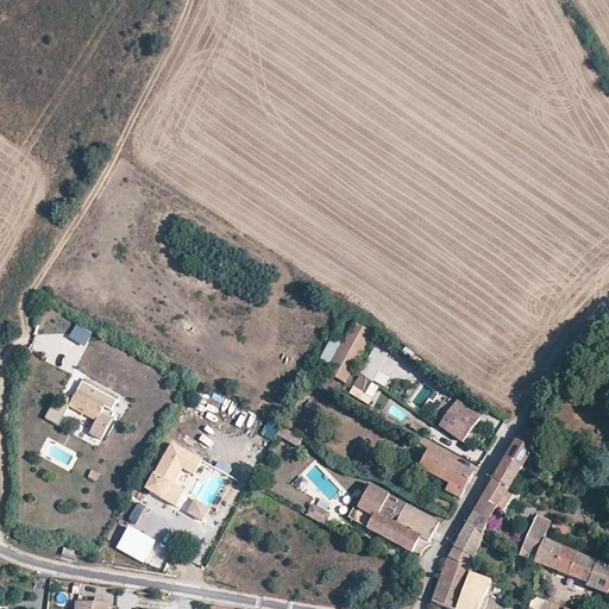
[(326,372),(352,324),(344,319),(316,366),(326,372)]
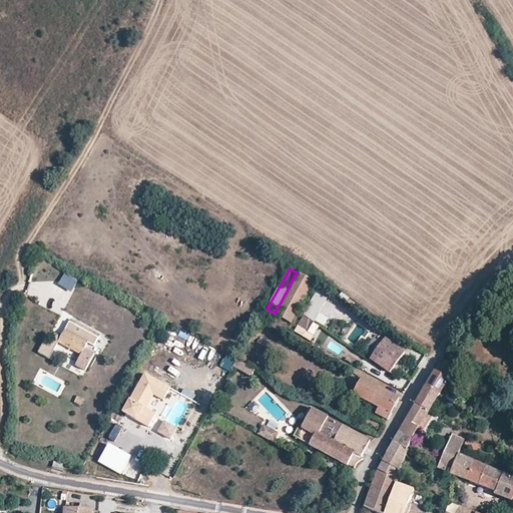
[(297,273),(275,314),(292,323),(314,282),(297,273)]
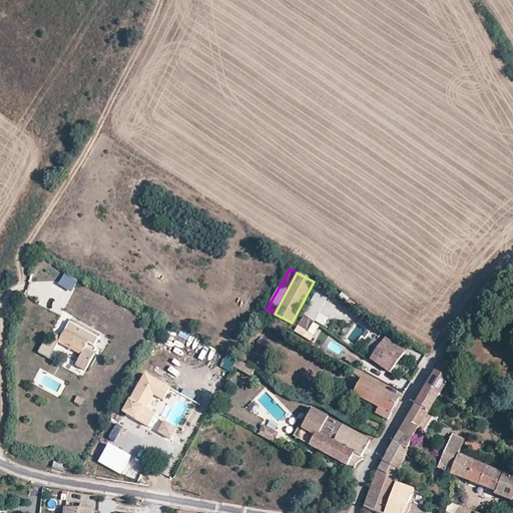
[(60,285),(72,292),(78,282),(66,274),(60,285)]
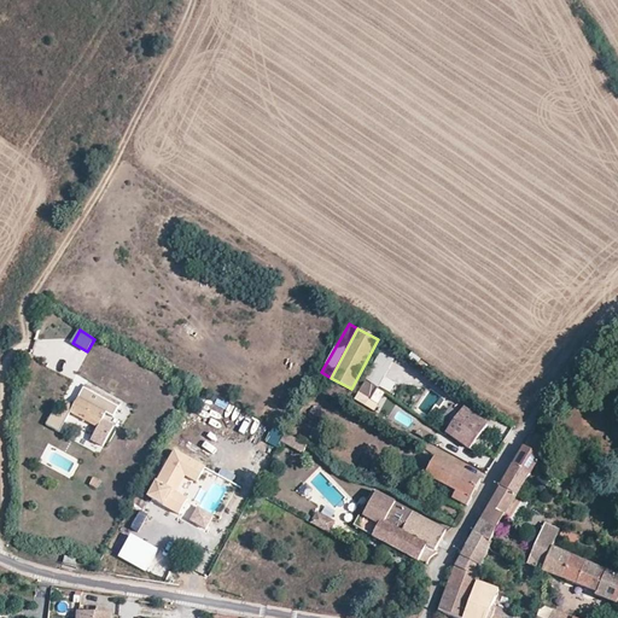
[(377,386),(366,379),(354,398),(374,410),(378,404),(369,398),(377,386)]
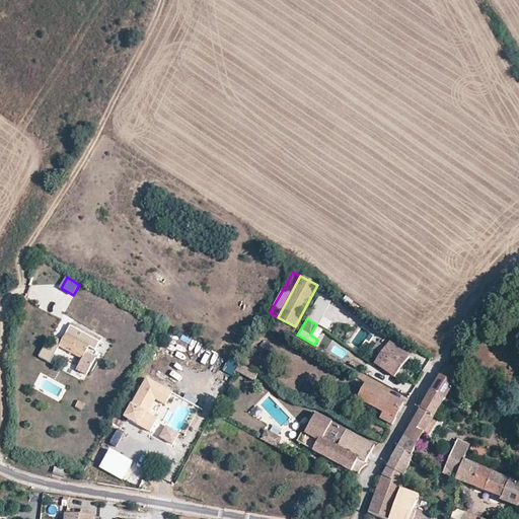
[(103,340),(72,323),(61,347),(83,359),(77,370),(86,375),(95,358),(86,353),(89,347),(97,351),(103,340)]
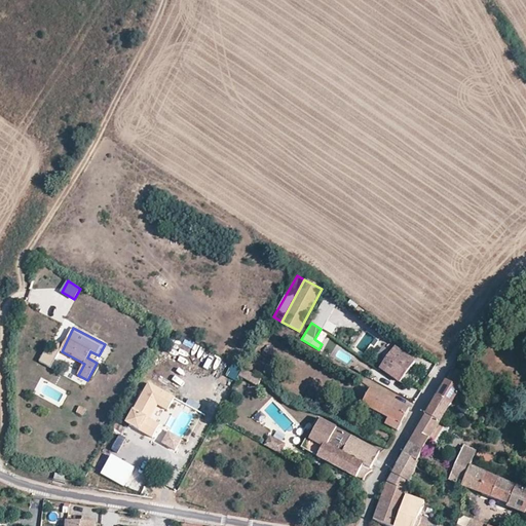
[(52,366),(61,344),(49,340),(41,362),(52,366)]
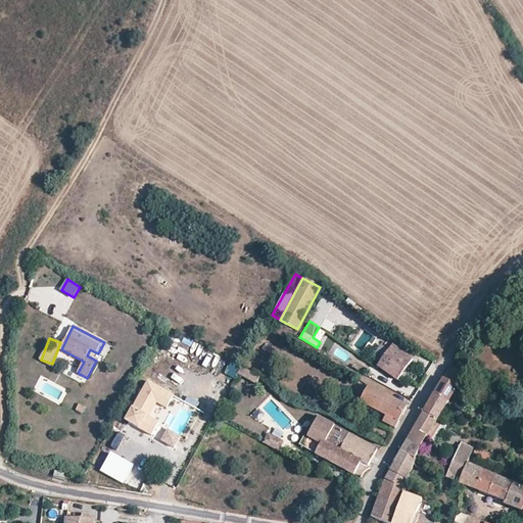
[(392,346),(379,366),(399,380),(402,376),(413,361),(392,346)]
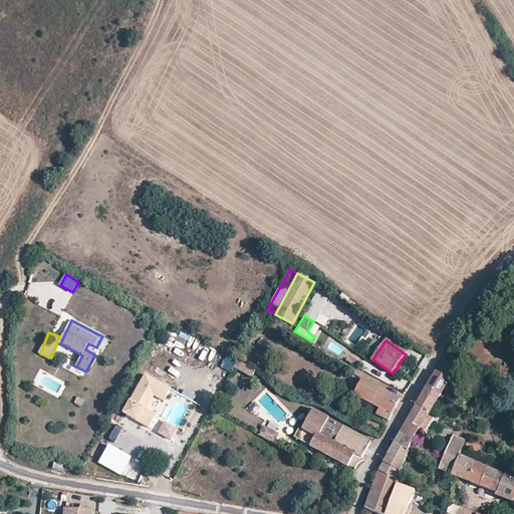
[(239,360),(235,366),(245,372),(246,370),(251,373),(254,368),(239,360)]
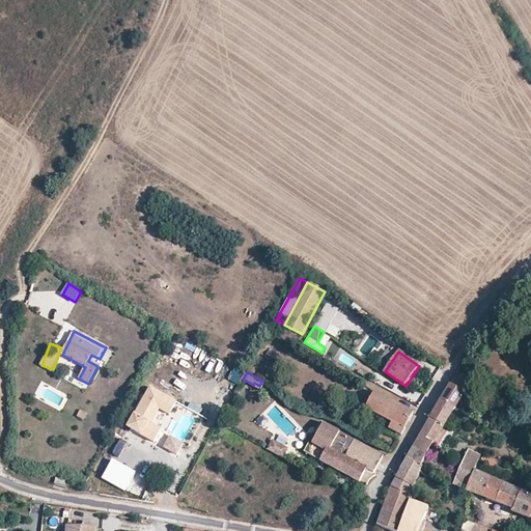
[(450,382),(430,417),(445,426),(467,391),(450,382)]
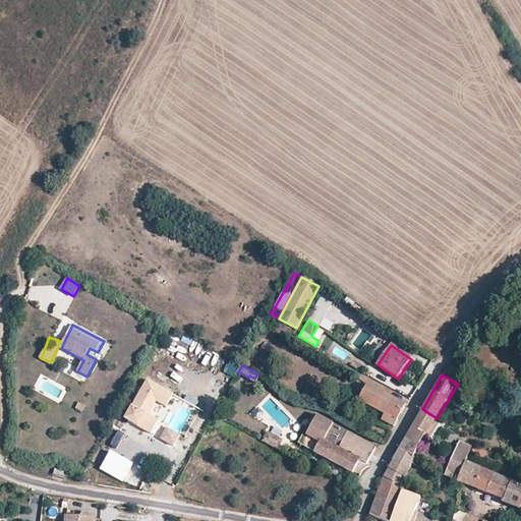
[(147,382),(126,419),(145,429),(152,417),(150,416),(145,413),(154,397),(168,404),(173,396),(147,382)]
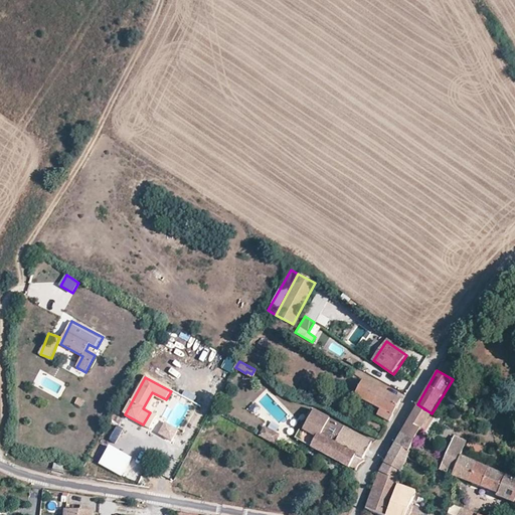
[(365,378),(356,394),(380,408),(378,412),(390,419),(401,398),(365,378)]
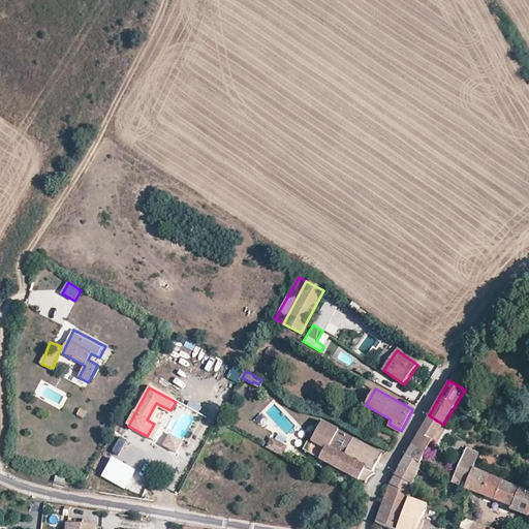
[(147,419),(152,423),(159,410),(168,415),(170,410),(156,403),(147,419)]
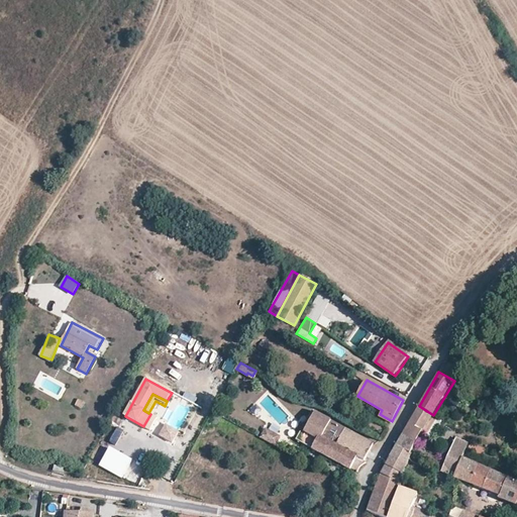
[(419,406),(403,433),(417,441),(433,415),(419,406)]
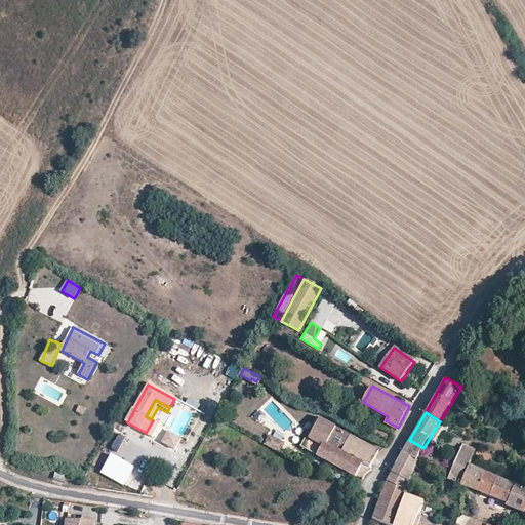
[(319,416),(303,445),(358,475),(363,465),(369,468),(379,450),(319,416)]
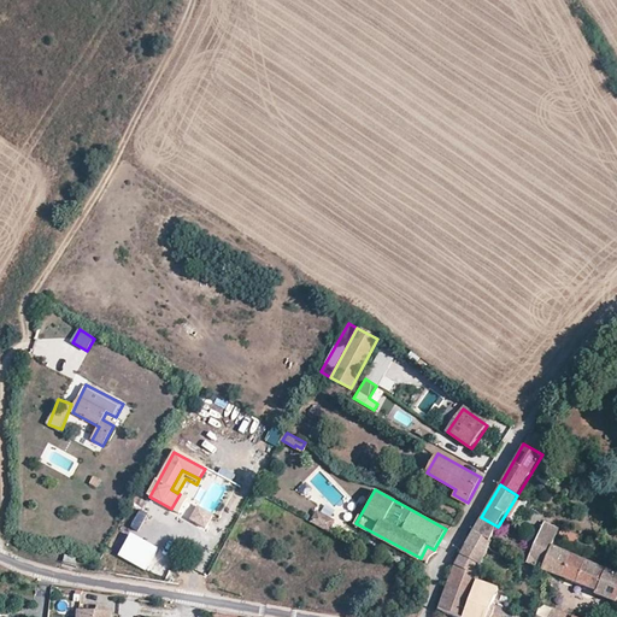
[(180,494),(171,509),(181,512),(188,499),(180,494)]
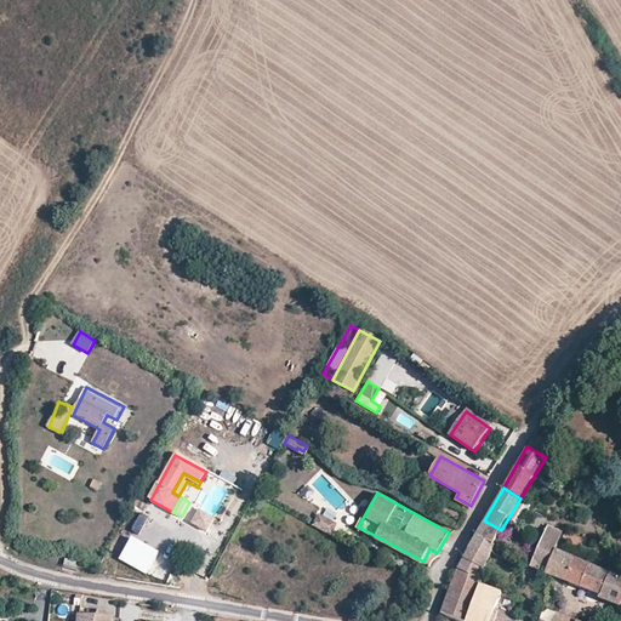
[(317,522),(314,527),(324,531),(329,522),(323,518),(319,524),(317,522)]
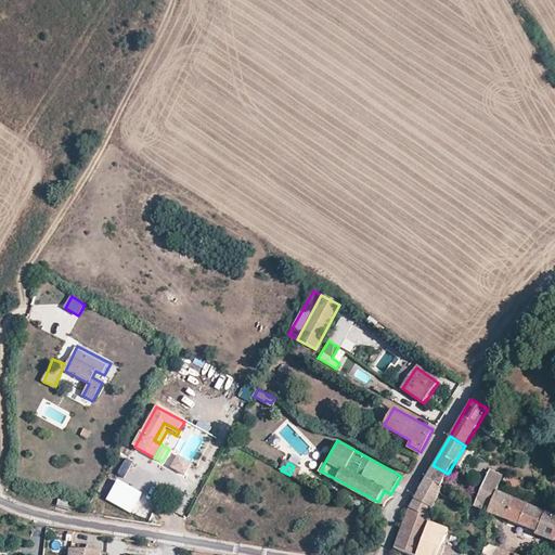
[(414,498),(409,508),(431,517),(443,490),(441,489),(448,474),(433,465),(420,489),(414,498)]
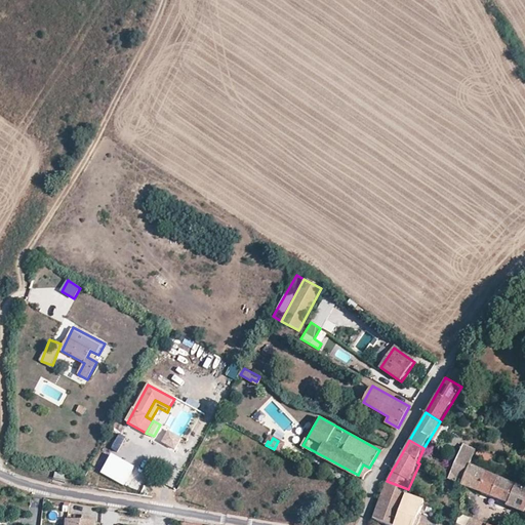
[(479,448),(475,456),(488,461),(491,454),(479,448)]
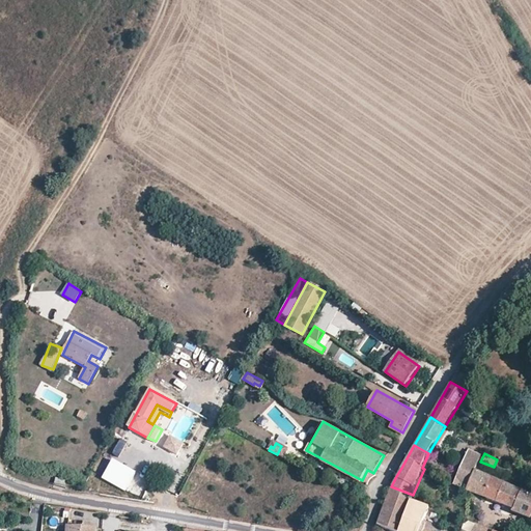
[(129,470),(121,466),(111,460),(102,477),(119,486),(129,470)]
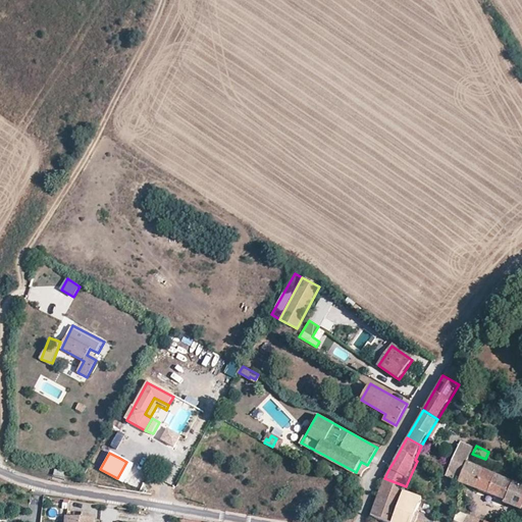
[(456,457),(449,478),(460,482),(468,464),(456,457)]
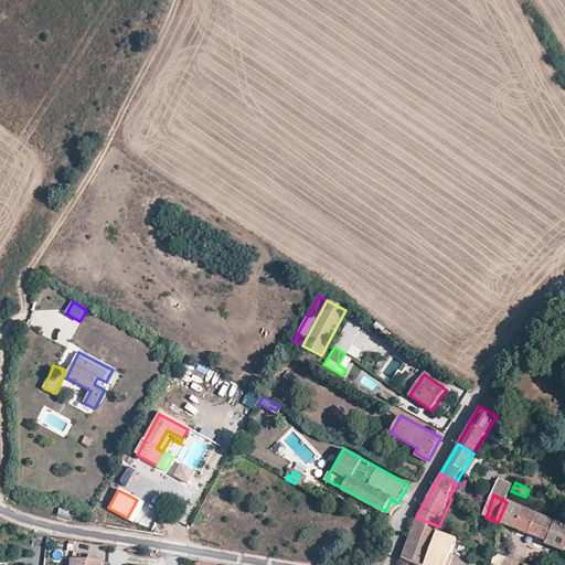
[(564,528),(507,502),(498,522),(547,543),(546,545),(564,553),(564,528)]
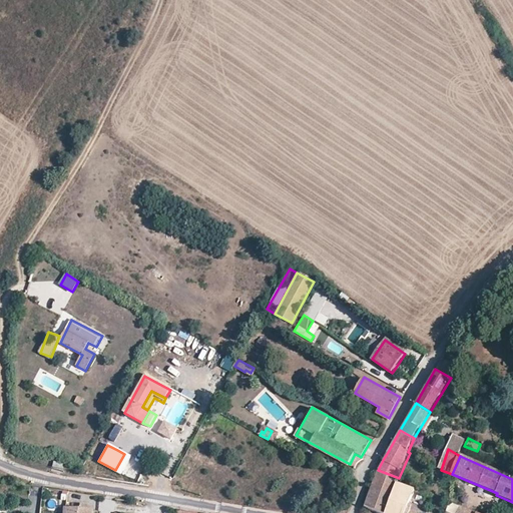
[(378,470),(365,507),(380,512),(419,512),(409,507),(415,488),(397,482),(399,478),(378,470)]
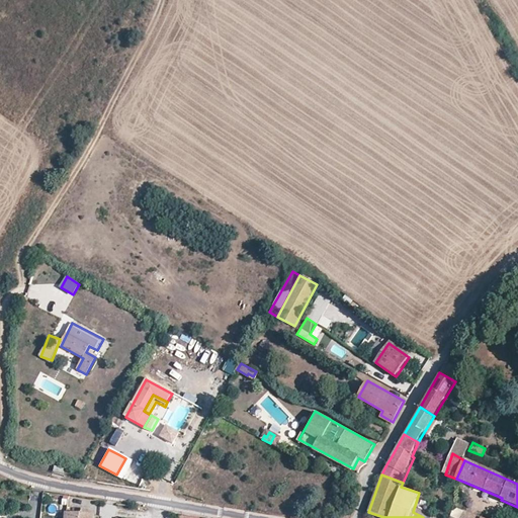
[(459,517),(464,504),(454,501),(452,514),(451,517),(459,517)]
